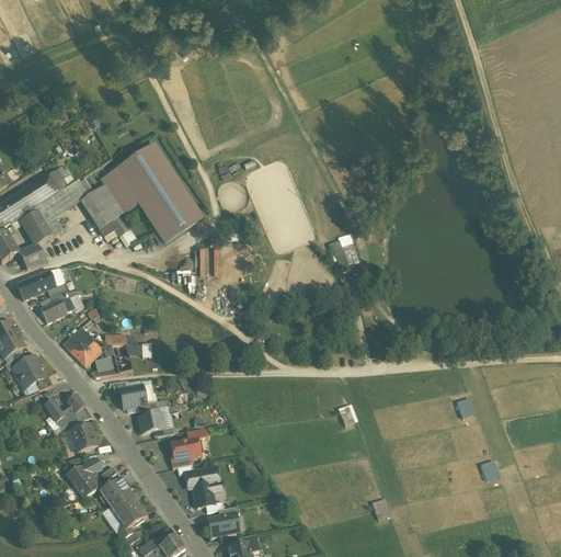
[(162,36),(170,55),(176,52),(173,45),(182,42),(180,35),(174,37),(172,33),(162,36)]
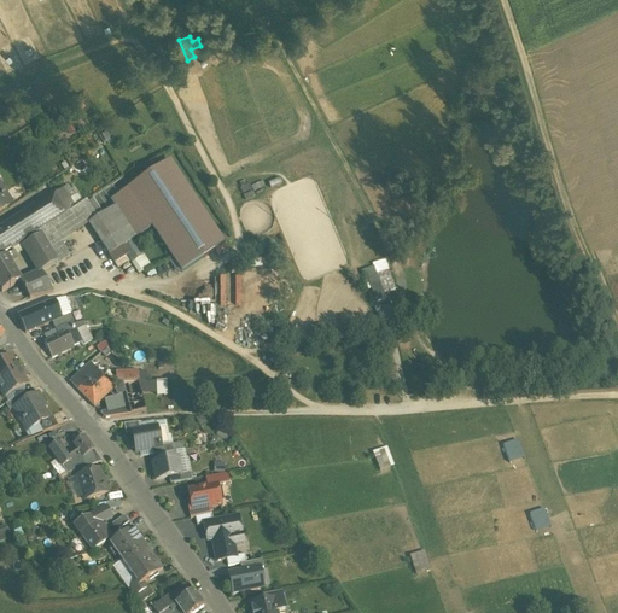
[(169,52),(162,56),(174,79),(181,75),(169,52)]
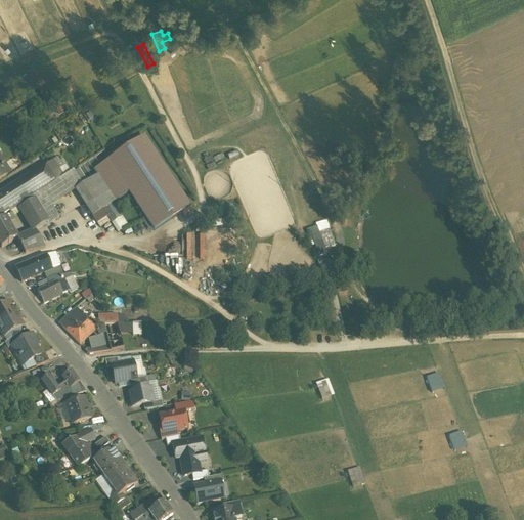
[(144,133),(107,158),(129,189),(154,227),(190,203),(144,133)]
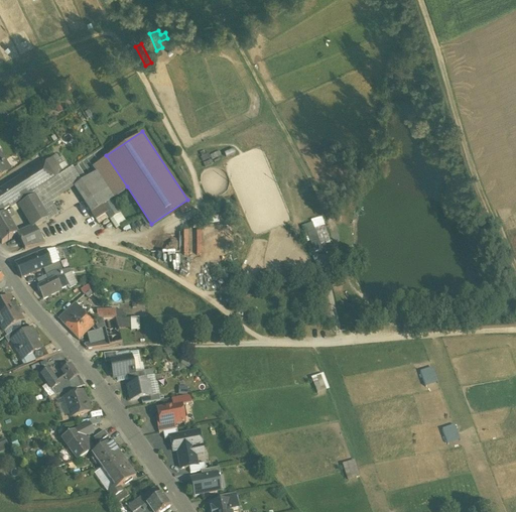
[(63,171),(52,155),(27,171),(39,186),(41,185),(63,171)]
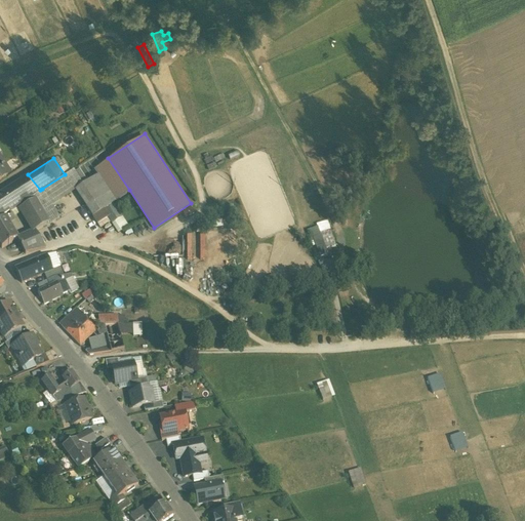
[(129,190),(108,158),(93,167),(98,173),(115,199),(129,190)]
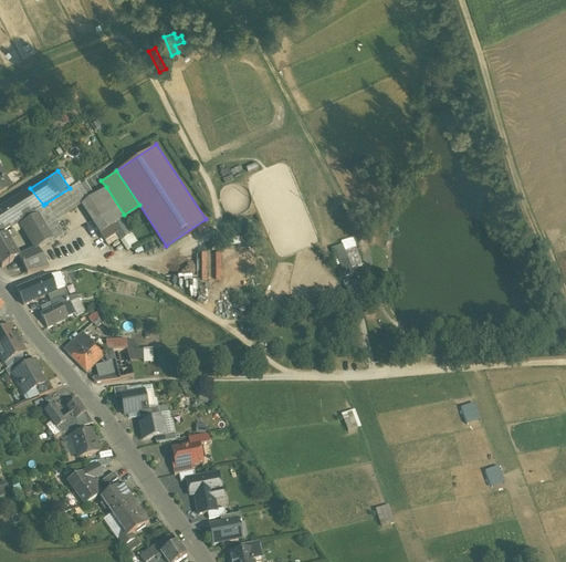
[(95,194),(85,179),(80,184),(88,198),(95,194)]
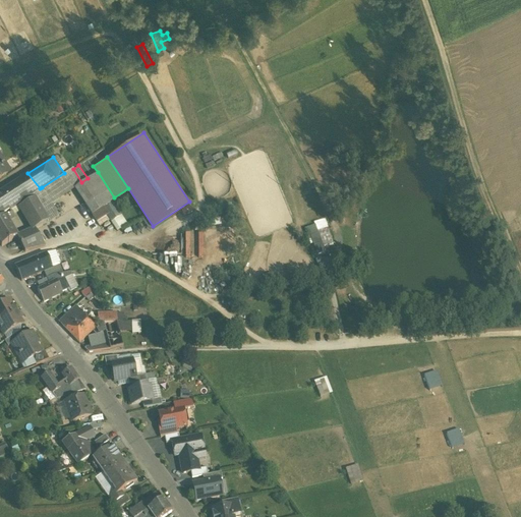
[(64,173),(42,187),(51,202),(63,194),(77,185),(81,182),(73,169),(72,167),(64,173)]
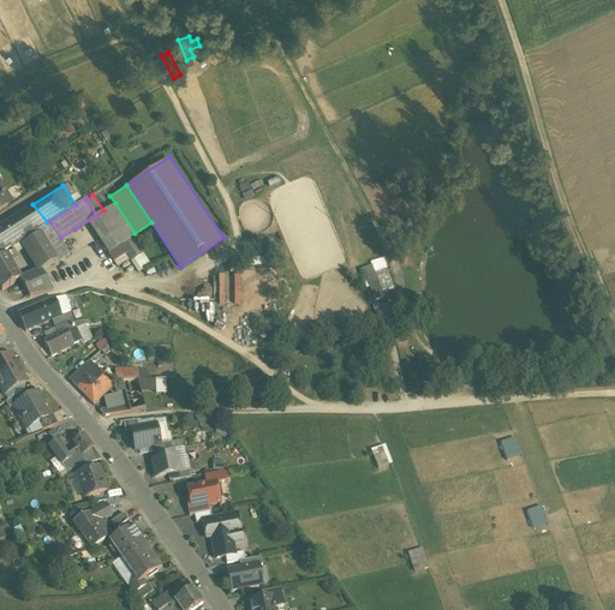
[(135,233),(115,203),(103,210),(96,215),(91,219),(111,249),(121,241),(132,234),(135,233)]
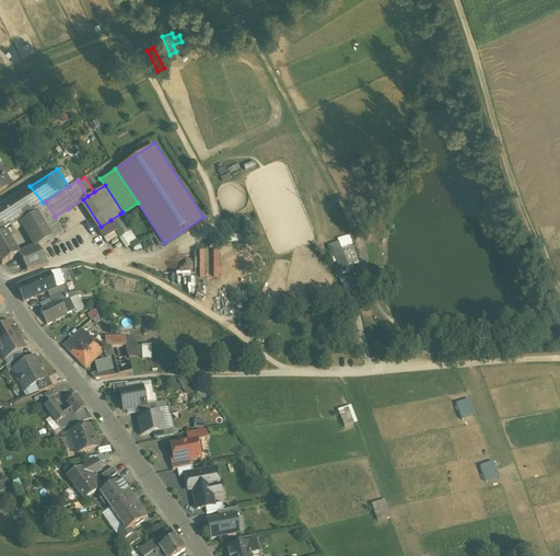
[(43,203),(30,186),(21,193),(32,209),(35,208),(43,203)]
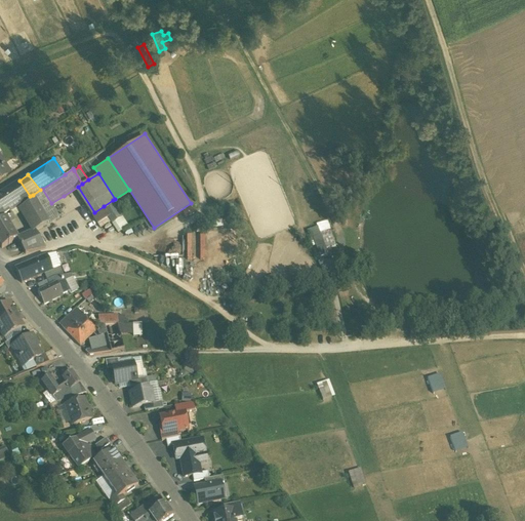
[(19,181),(1,192),(11,206),(11,207),(12,208),(21,203),(30,196),(19,181)]
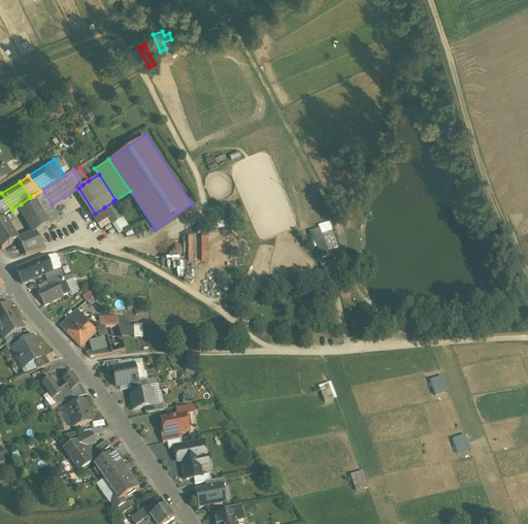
[(33,196),(36,201),(48,222),(59,217),(52,204),(42,190),(40,191),(33,196)]
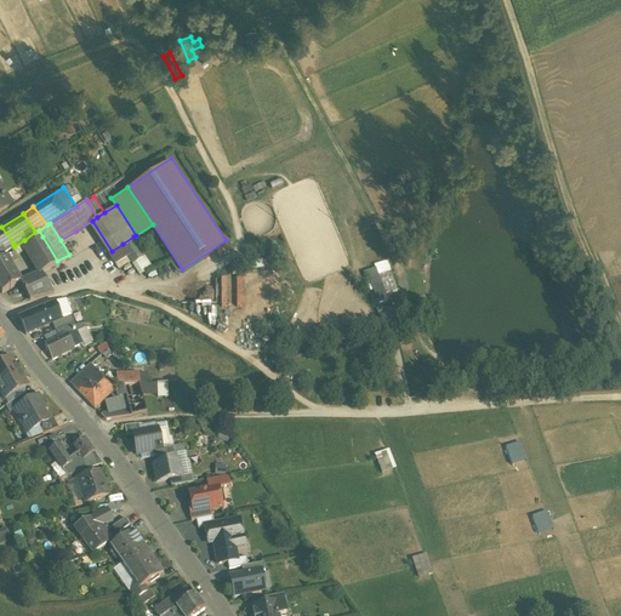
[(1,227),(0,228),(0,252),(13,244),(1,227)]
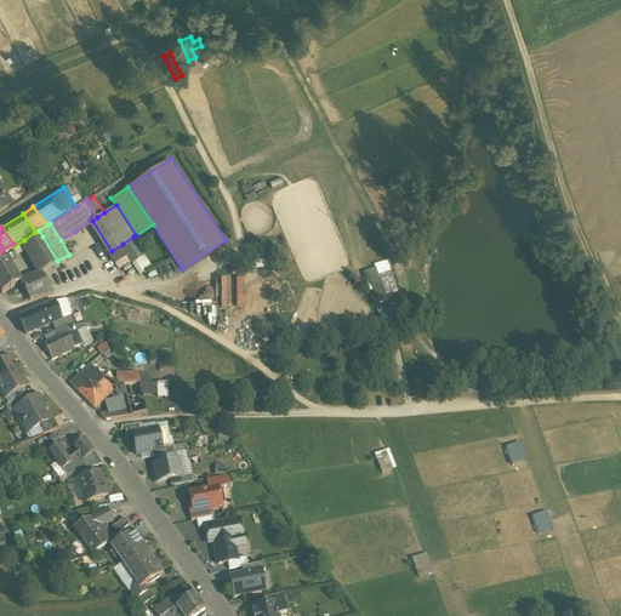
[(35,232),(24,240),(28,246),(41,271),(43,269),(57,261),(43,237),(39,231),(35,232)]
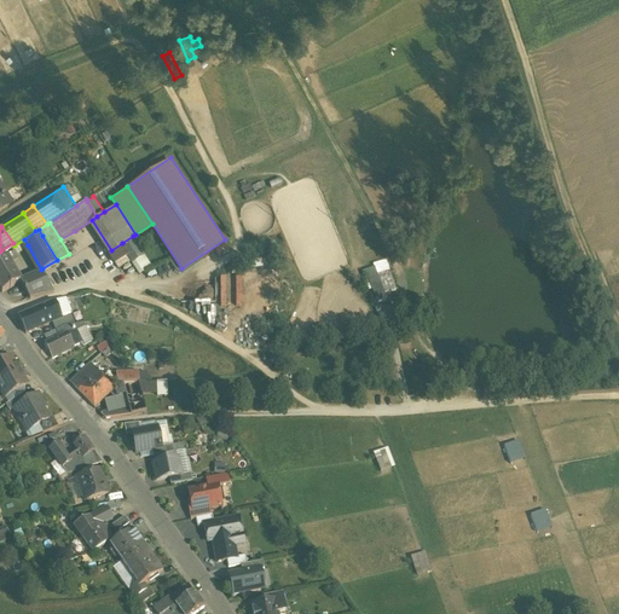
[(133,236),(122,243),(128,252),(132,258),(129,259),(138,272),(145,267),(151,264),(133,236)]
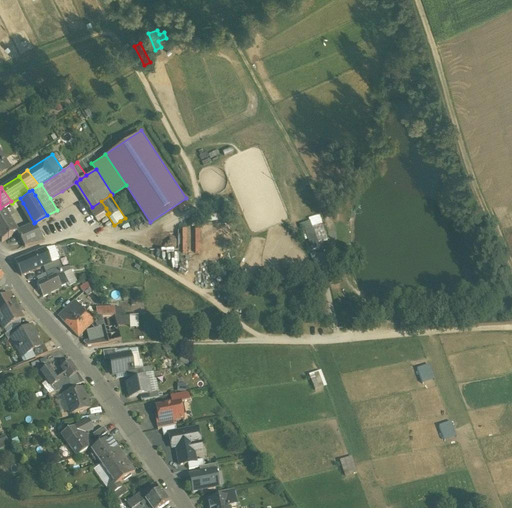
[(10,204),(12,206),(14,209),(23,203),(20,198),(12,203),(10,204)]
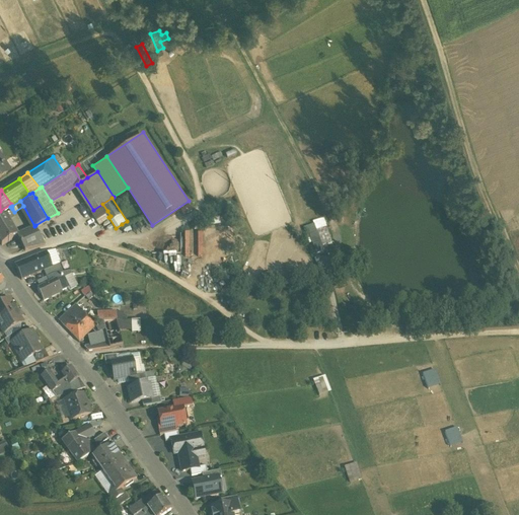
[(102,204),(93,210),(98,217),(107,211),(102,204)]
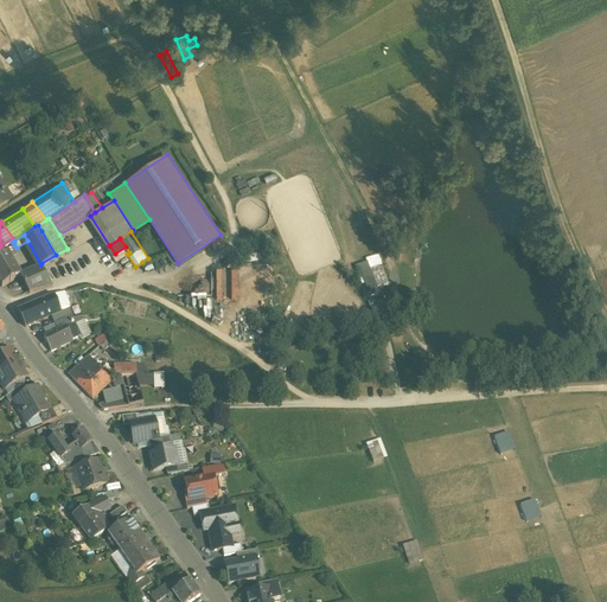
[(14,244),(6,250),(8,255),(11,253),(12,254),(18,249),(17,248),(14,244)]
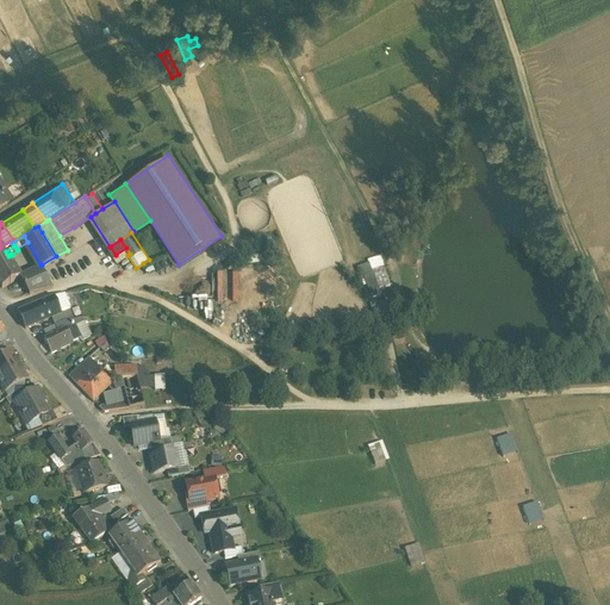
[(130,254),(126,248),(116,255),(119,261),(128,255),(130,254)]
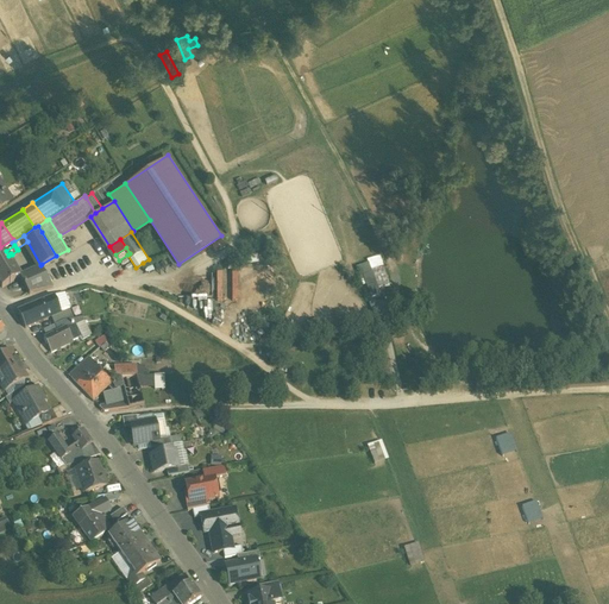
[(8,256),(6,251),(0,253),(0,282),(1,284),(19,274),(8,256)]
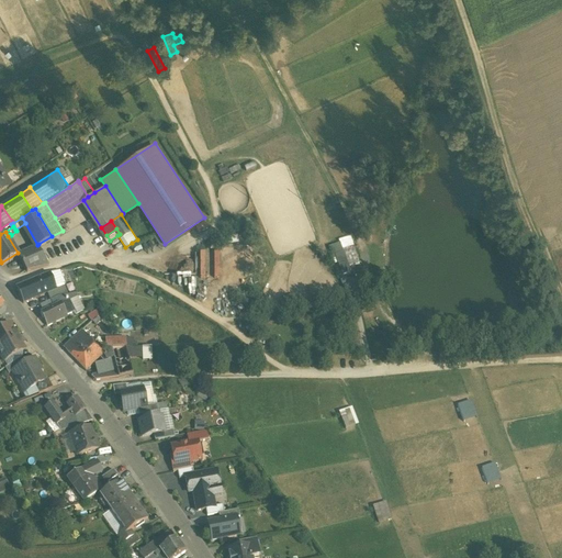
[(341,244),(353,241),(350,232),(339,236),(340,238),(341,244)]
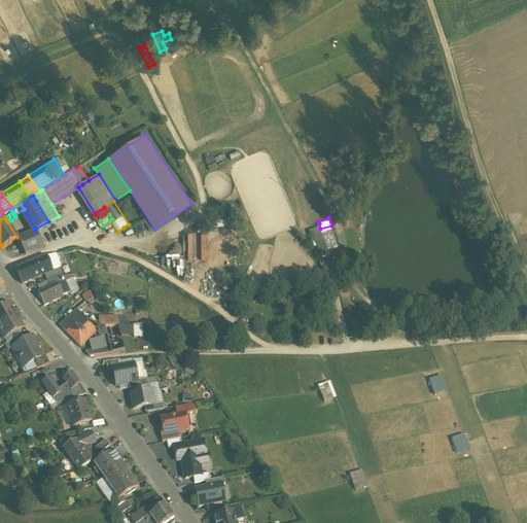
[(319,223),(309,228),(312,237),(315,235),(321,233),(320,229),(319,223)]
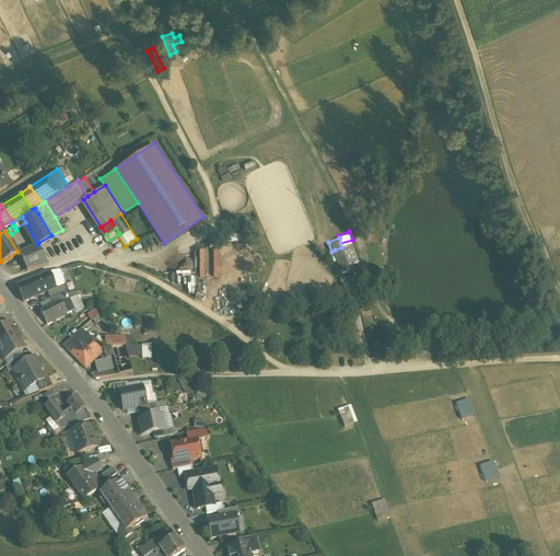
[(341,247),(347,261),(358,257),(352,240),(340,243),(341,247)]
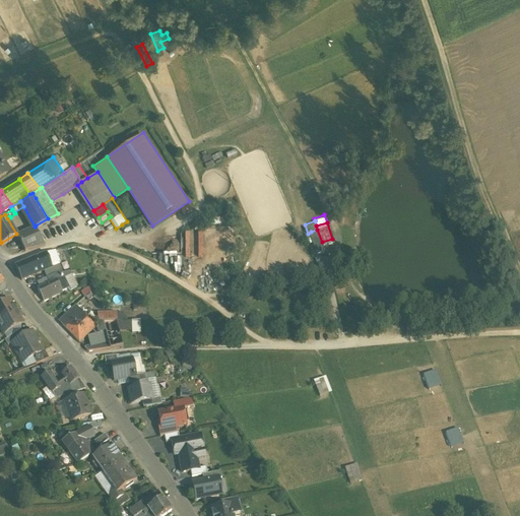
[(16,234),(20,242),(29,237),(39,233),(36,226),(35,227),(16,234)]
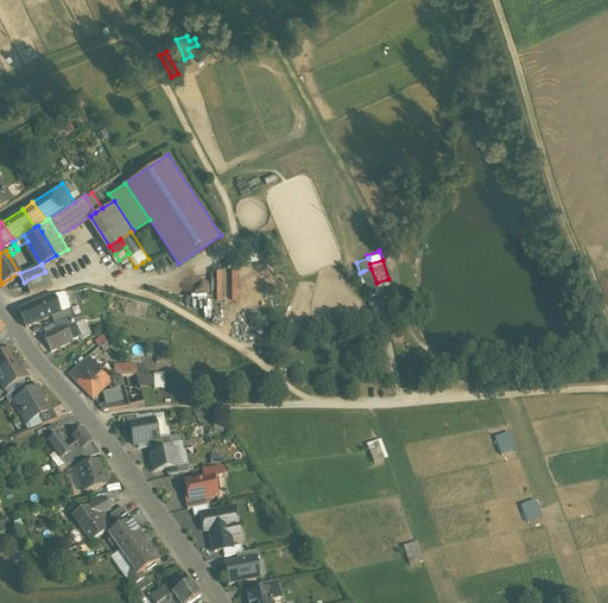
[(260,268),(245,268),(246,298),(260,298),(260,268)]
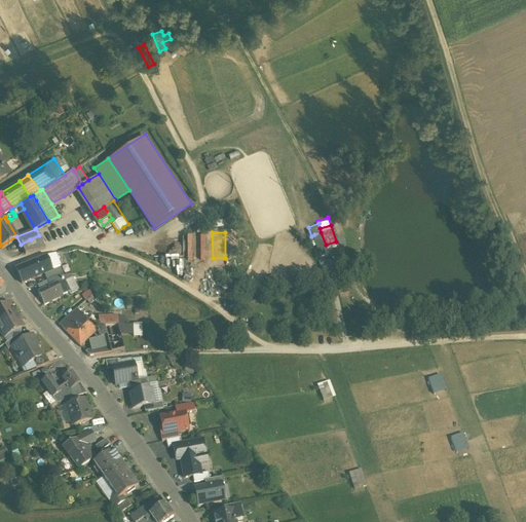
[(326,245),(321,232),(314,234),(321,252),(328,250),(326,245)]
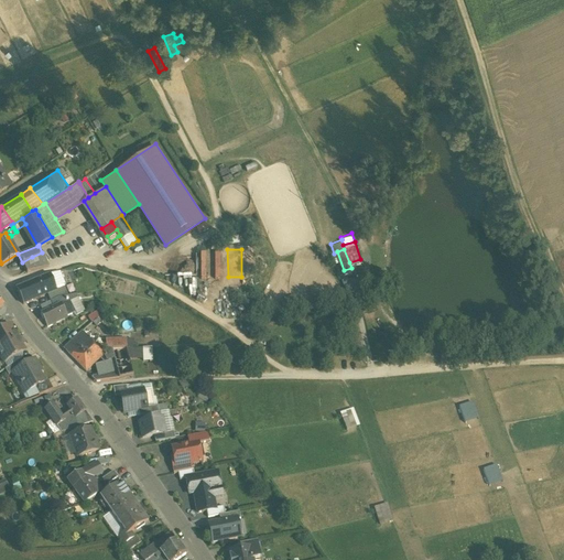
[(42,252),(32,257),(38,267),(49,265),(42,252)]
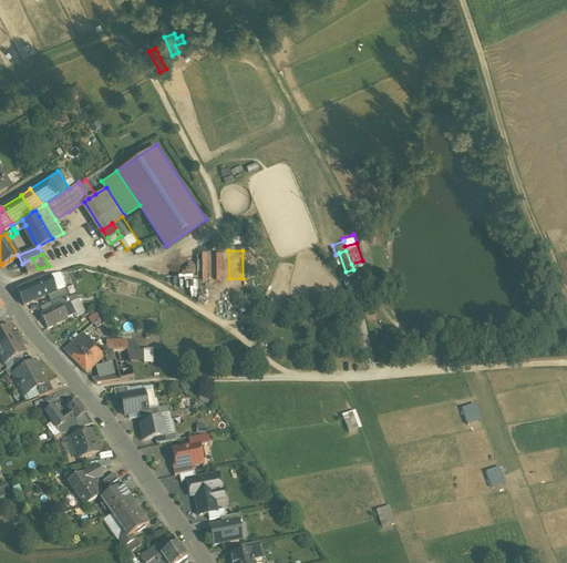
[(32,258),(22,264),(27,272),(38,268),(32,258)]
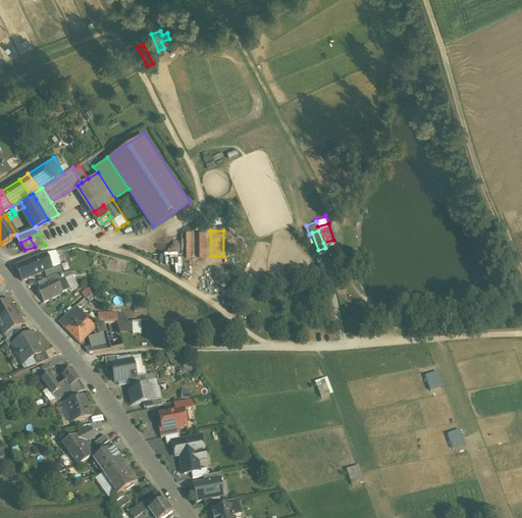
[(55,249),(46,251),(42,253),(48,266),(59,262),(60,261),(55,249)]
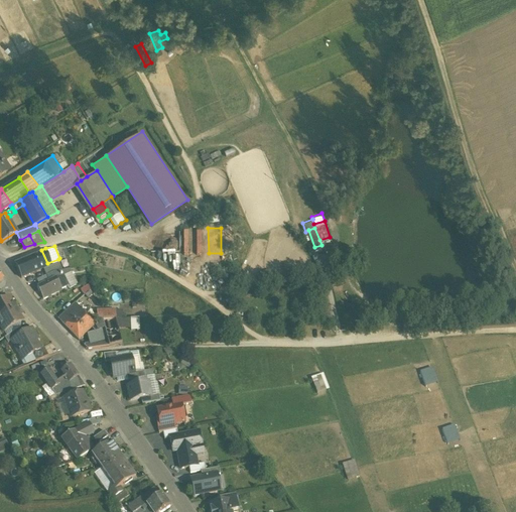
[(155,260),(177,261),(177,249),(155,249),(155,260)]
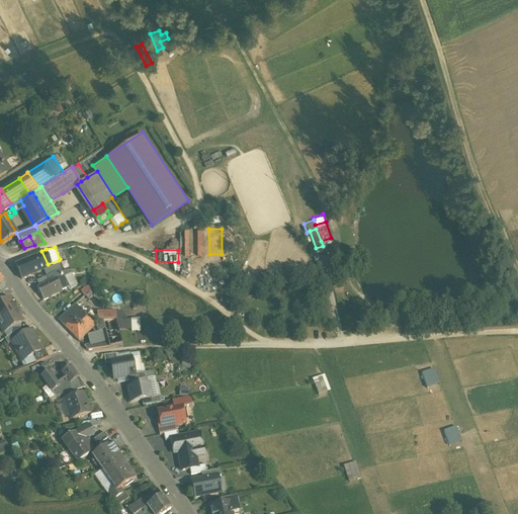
[(41,251),(34,254),(40,267),(44,266),(48,264),(41,251)]
